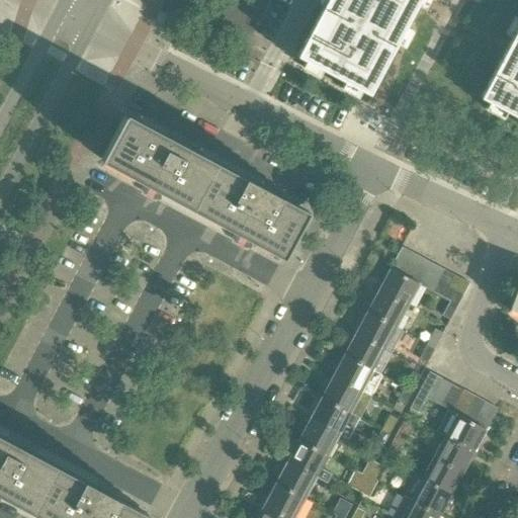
[(221,0),(204,33),(235,49),(259,0),(221,0)]
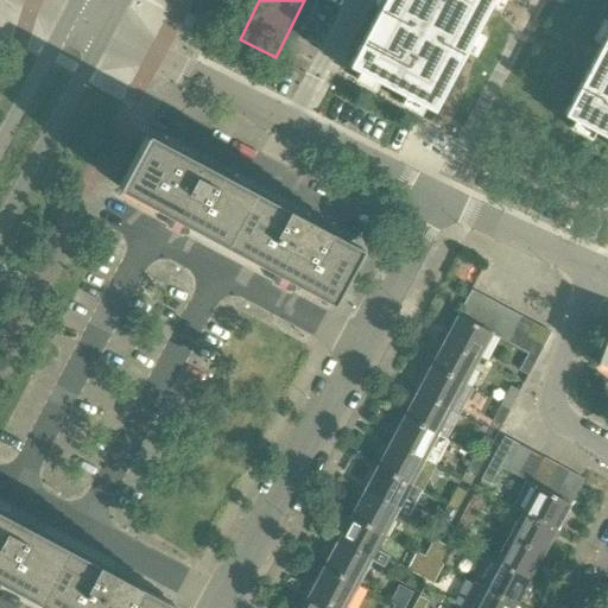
[(382,0),(348,65),(434,112),(492,0),(382,0)]
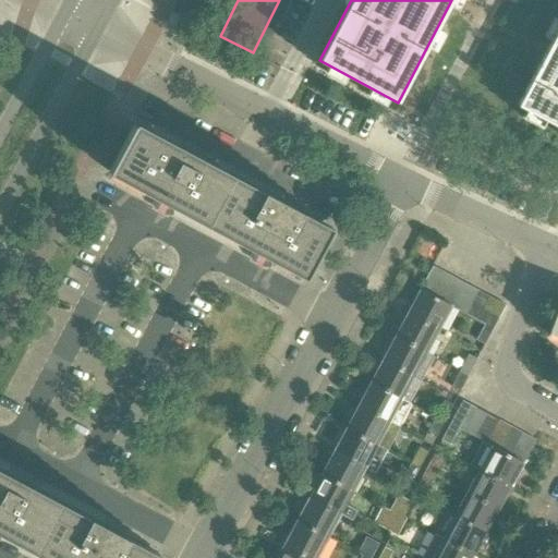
[(557,26),(517,106),(557,126),(557,26)]
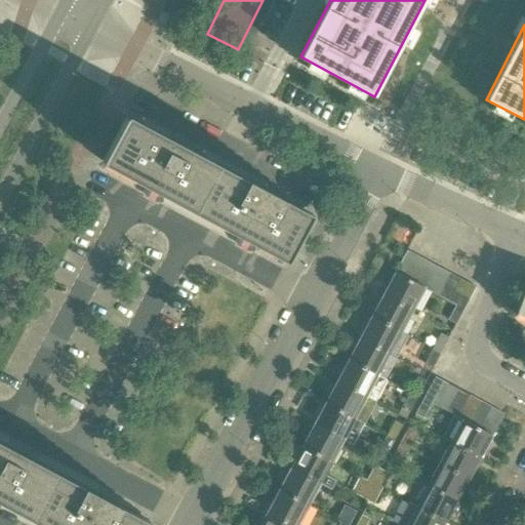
[(310,213),(157,132),(126,116),(126,117),(125,117),(102,161),(103,161),(102,163),(285,260),(286,259),(287,259),(311,215),(310,215),(310,213)]
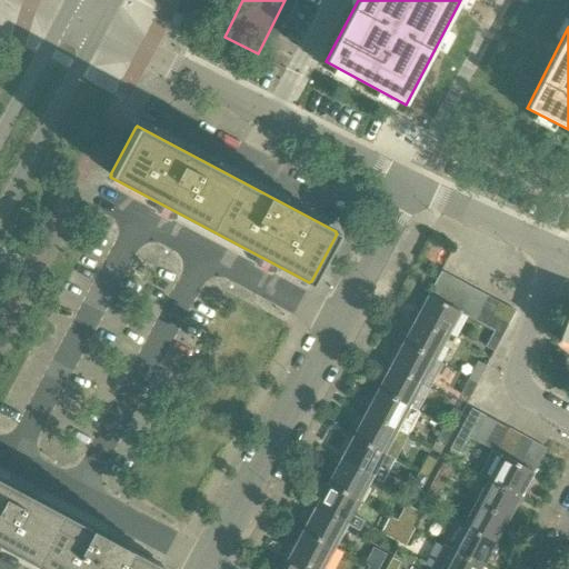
[(440,272),(428,296),(440,302),(452,278),(440,272)]
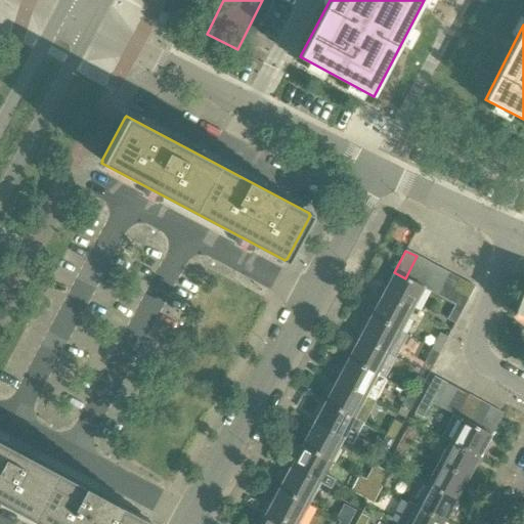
[(428,262),(417,256),(405,278),(417,284),(428,262)]
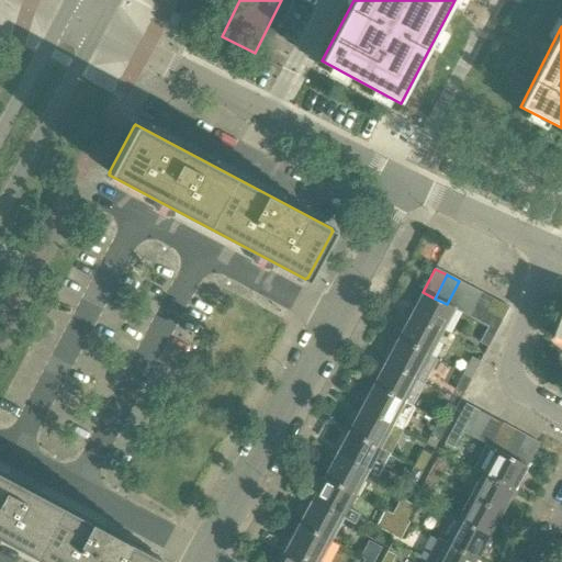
[(447,304),(454,308),(459,311),(471,288),(459,281),(447,304)]
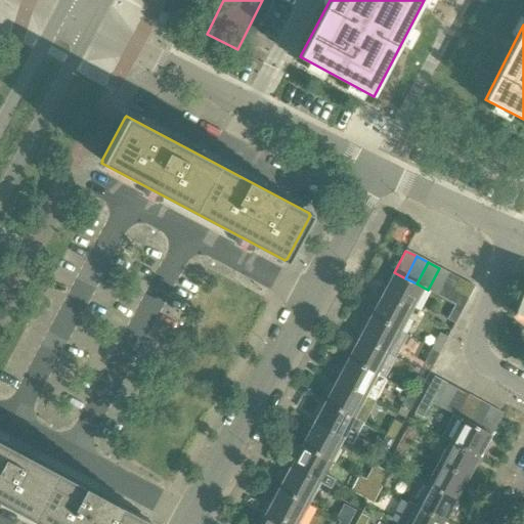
[(439,268),(428,290),(439,296),(444,286),(450,274),(439,268)]
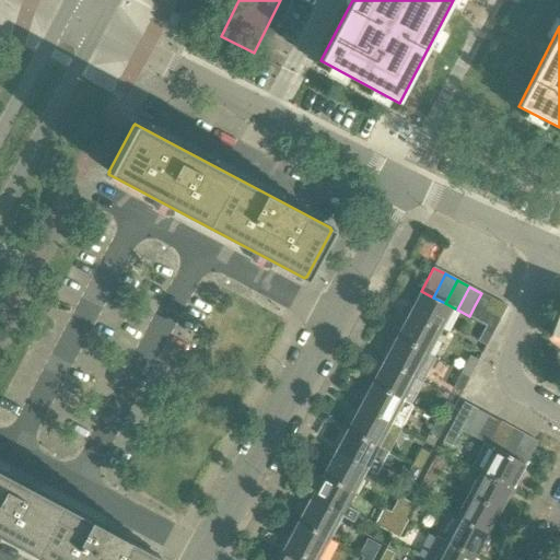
[(412,305),(408,314),(441,330),(453,307),(445,303),(433,298),(421,291),(420,292),(421,292),(413,306),(412,305)]
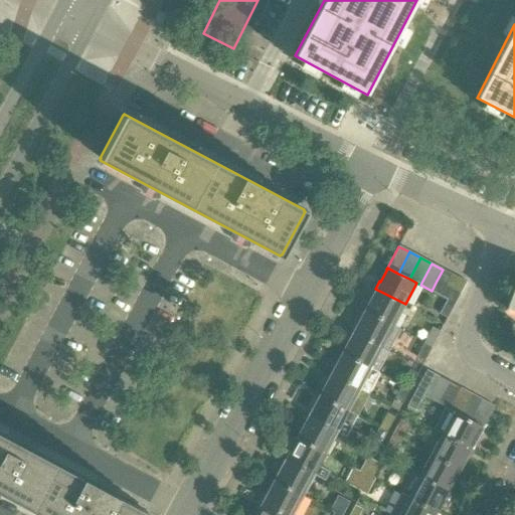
[(466,282),(443,270),(437,281),(460,293),(466,282)]
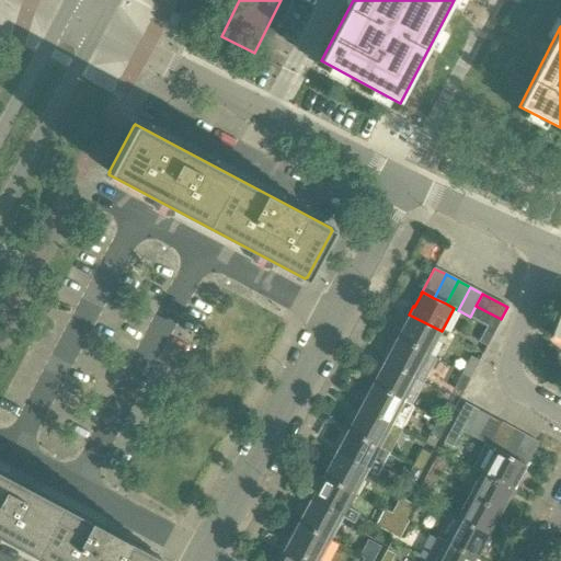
[(470,317),(487,325),(495,331),(501,319),(476,306),(470,317)]
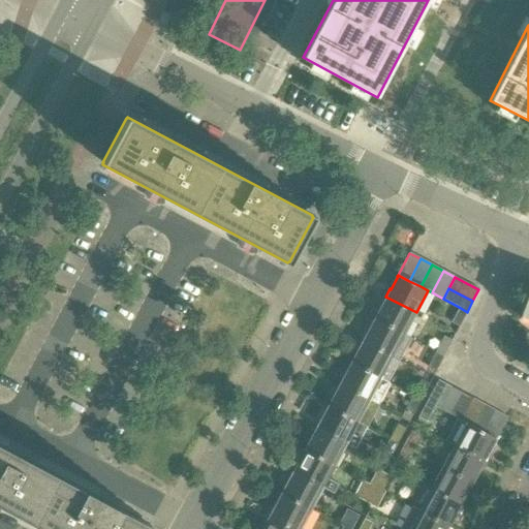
[(521,316),(528,319),(528,288),(519,316),(521,317),(521,316)]
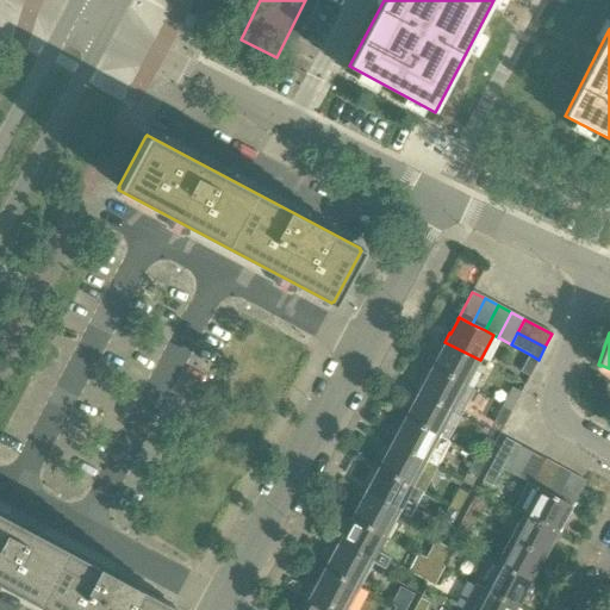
[(440,353),(431,368),(466,387),(474,372),(486,378),(493,367),(480,360),(444,342),(439,352),(440,353)]
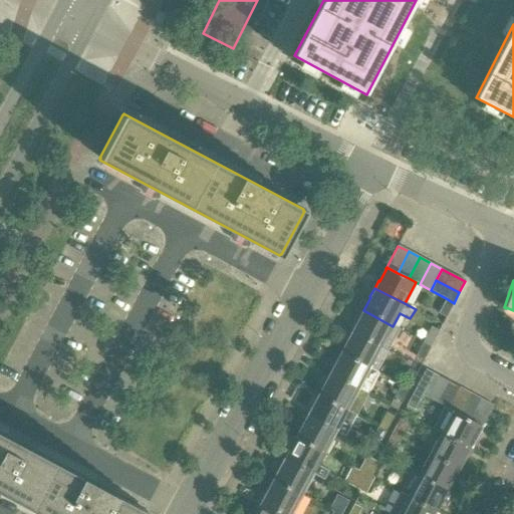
[(454,303),(446,298),(438,313),(446,317),(454,303)]
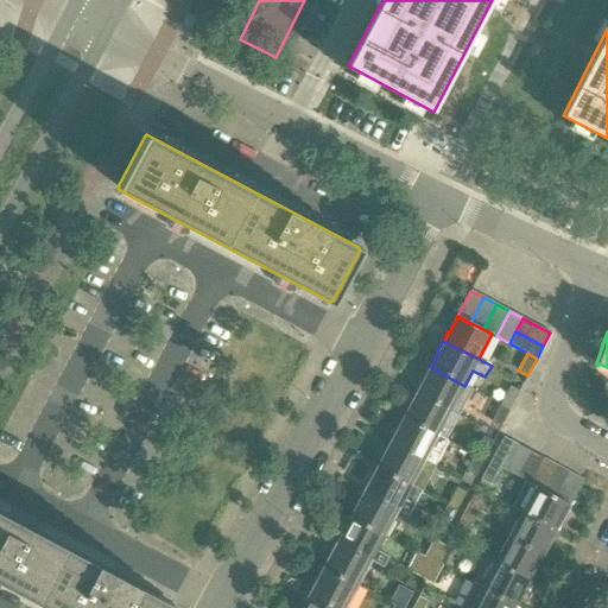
[(420,382),(416,391),(451,410),(464,386),(430,367),(422,382),(420,382)]
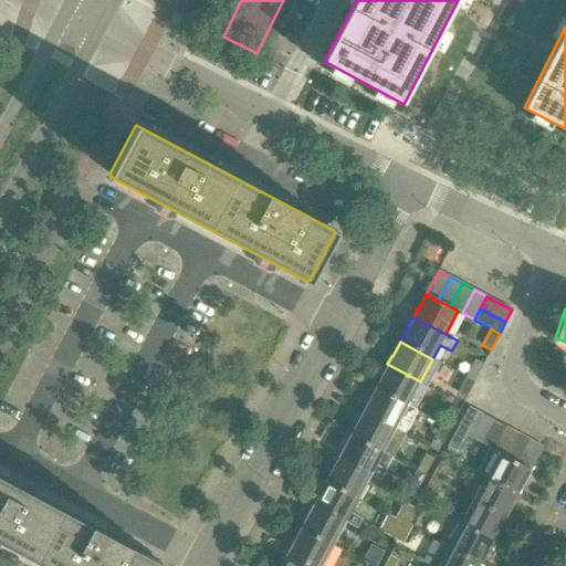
[(474,360),(467,377),(474,381),(483,365),(474,360)]
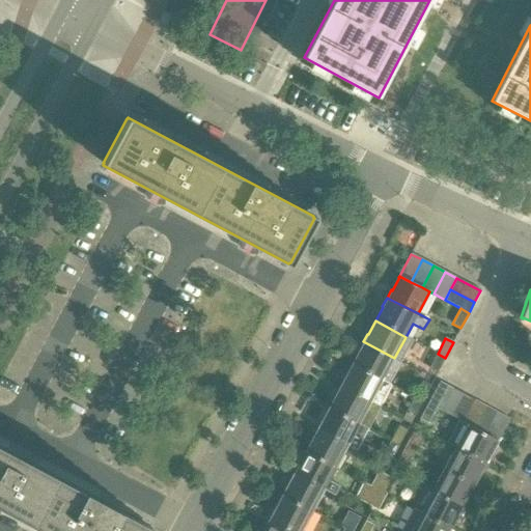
[(360,351),(353,364),(383,380),(394,358),(363,341),(359,351),(360,351)]
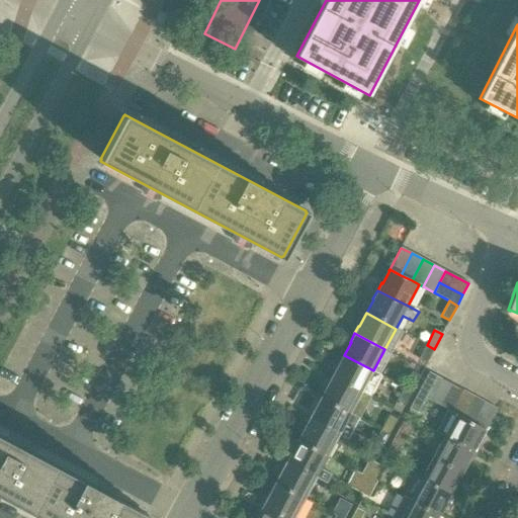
[(434,349),(427,345),(419,359),(427,363),(434,349)]
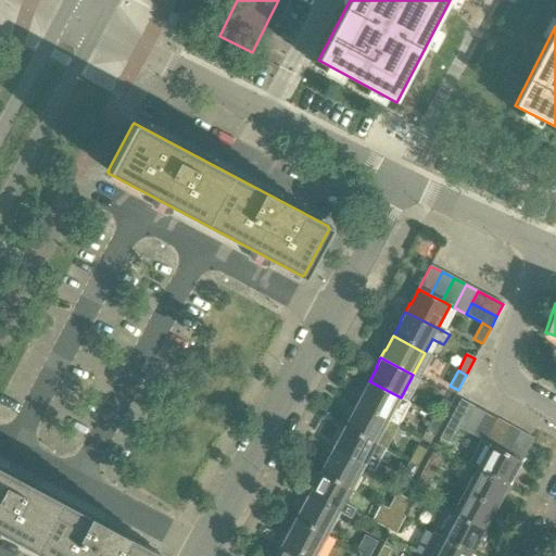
[(355,404),(388,421),(397,427),(409,403),(401,397),(369,381),(362,395),(361,395),(355,404)]
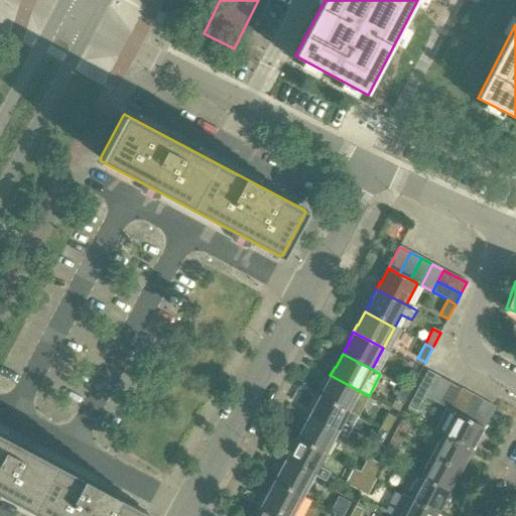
[(410,371),(402,385),(410,389),(418,375),(410,371)]
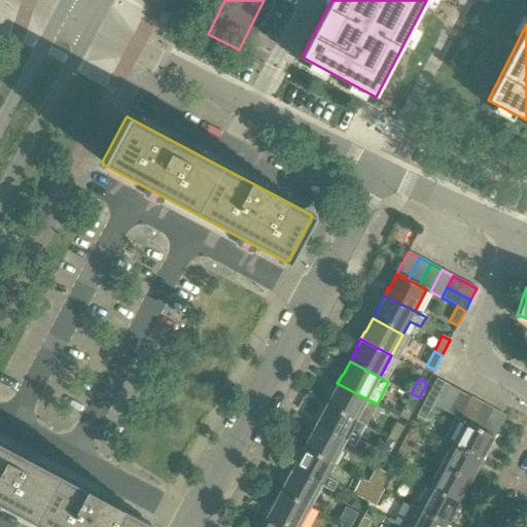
[(433,405),(437,408),(449,385),(436,379),(425,400),(433,405)]
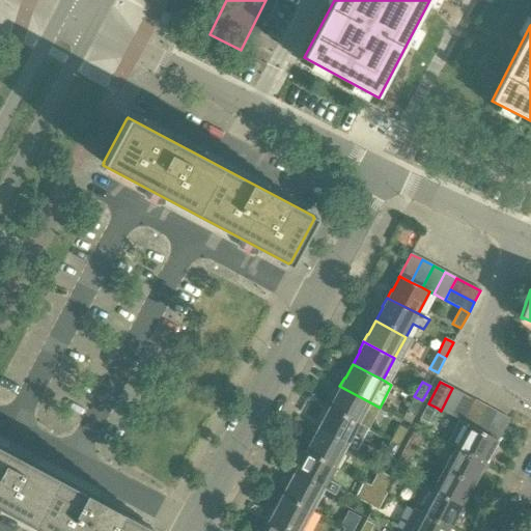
[(336,394),(329,409),(359,424),(370,402),(339,386),(335,394),(336,394)]
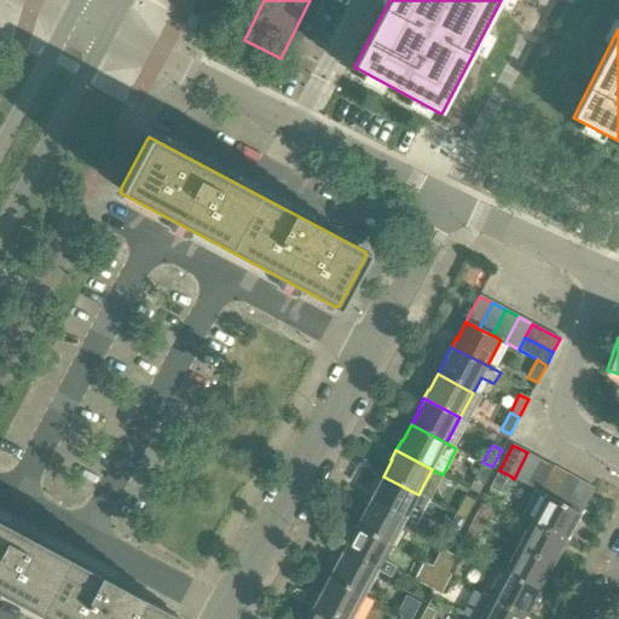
[(514,479),(527,485),(541,460),(527,452),(514,479)]
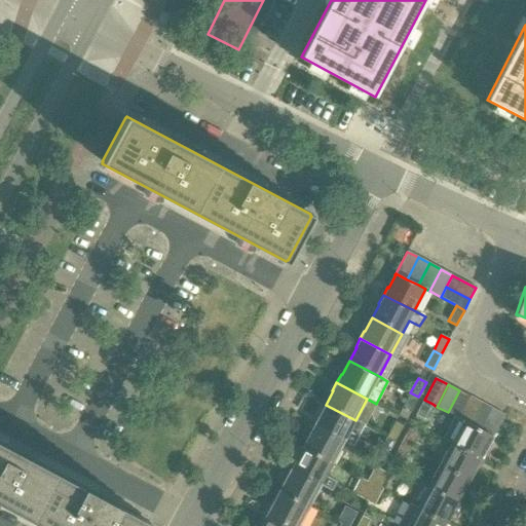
[(448,412),(458,418),(470,397),(459,390),(448,412)]
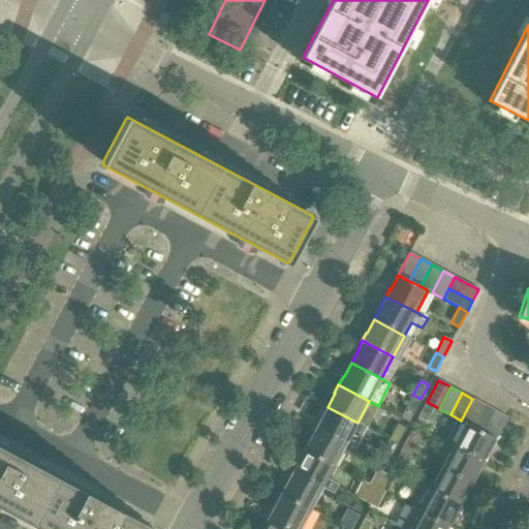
[(421,399),(412,395),(405,410),(412,414),(421,399)]
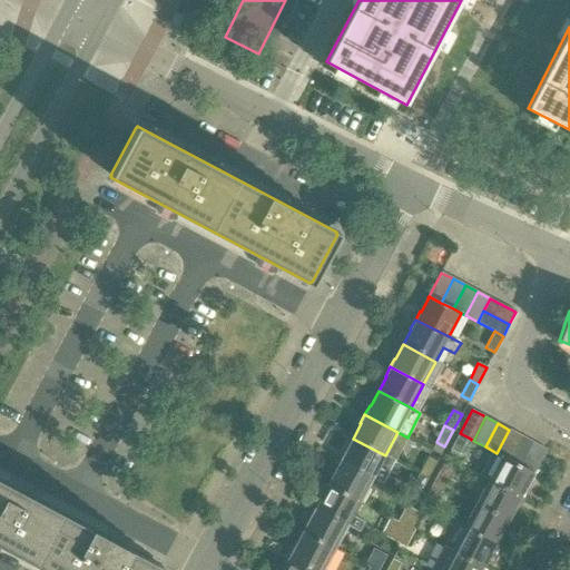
[(497,453),(502,455),(509,460),(521,435),(509,430),(497,453)]
